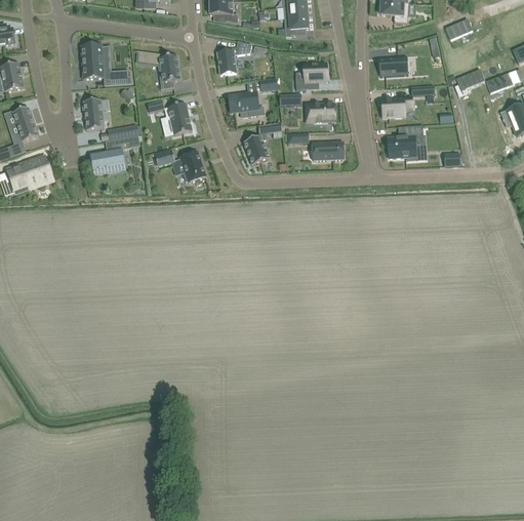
[(232,12),(232,0),(209,0),(209,2),(207,2),(207,8),(209,8),(209,11),(209,13),(212,13),(226,13),(226,19),(237,23),(237,12),(232,12)]
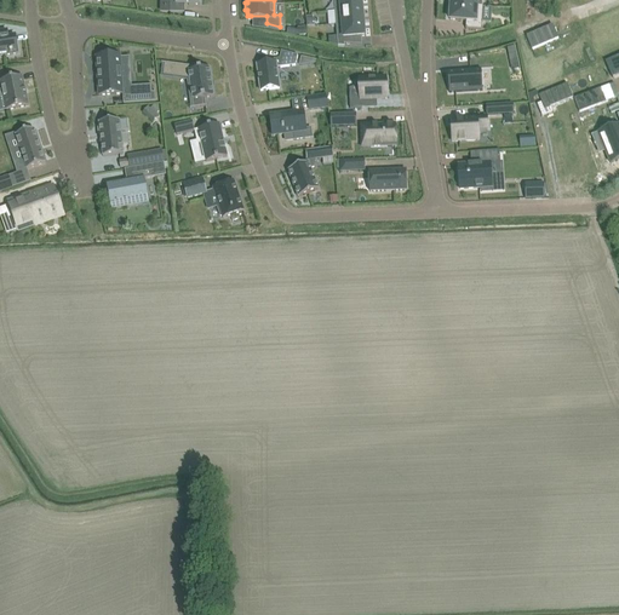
[(465,17),(464,24),(480,26),(482,3),(458,1),(448,0),(447,12),(450,12),(448,16),(465,17)]
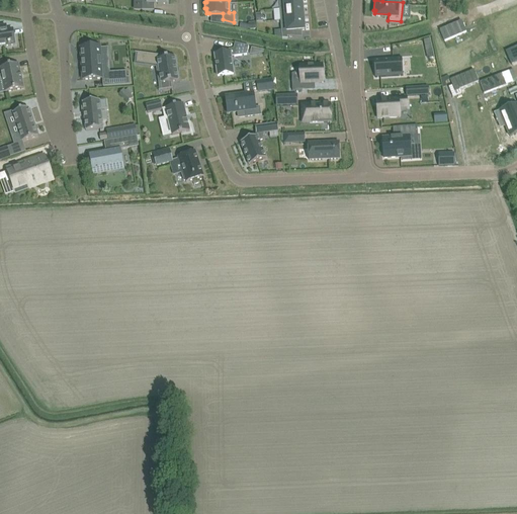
[(291,16),(303,15),(302,3),(290,4),(278,5),(279,17),(291,16)]
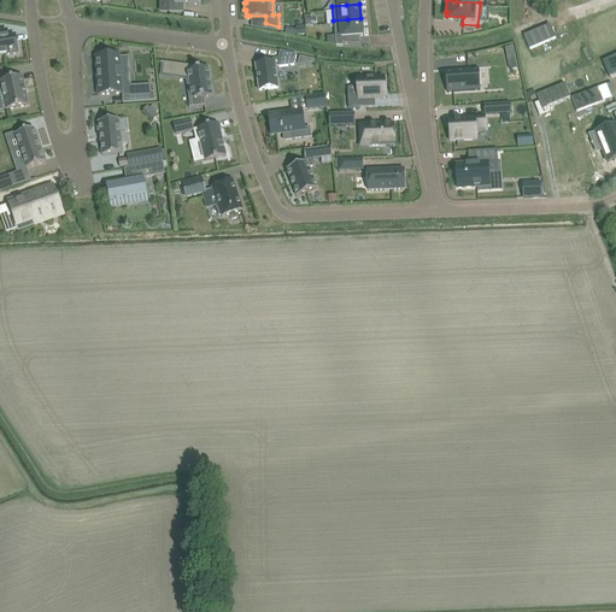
[(334,34),(362,31),(361,18),(347,19),(333,21),(334,34)]
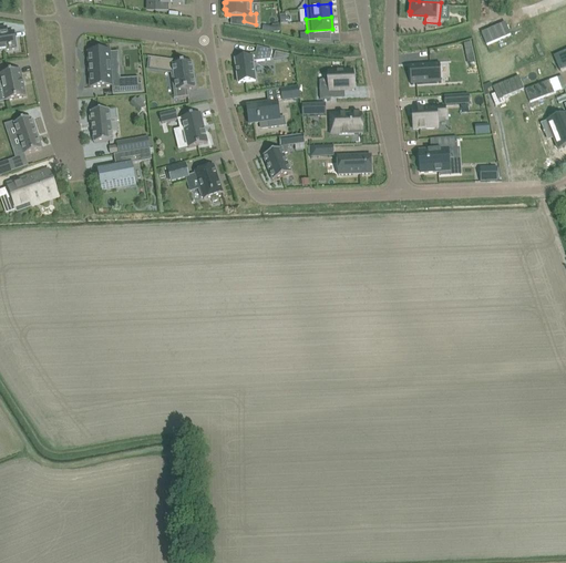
[(504,19),(481,29),(485,41),(510,31),(507,24),(504,19)]
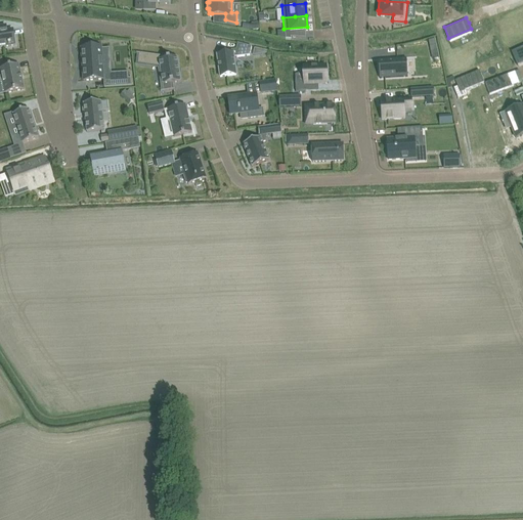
[(14,41),(12,27),(6,28),(5,23),(0,24),(0,43),(7,42),(7,43),(10,42),(14,41)]
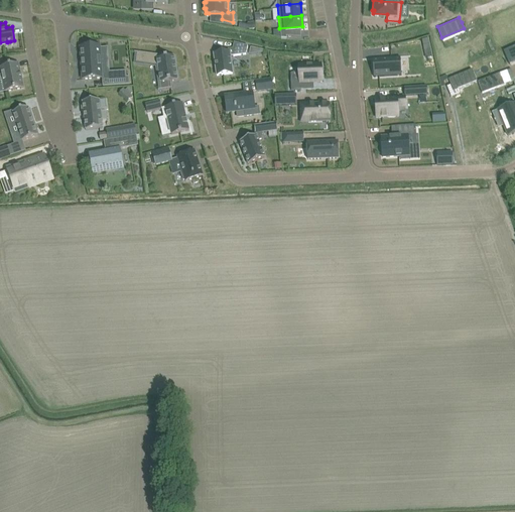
[(232,70),(230,52),(245,50),(247,42),(233,39),(232,45),(227,46),(227,48),(213,50),(216,72),(232,70)]
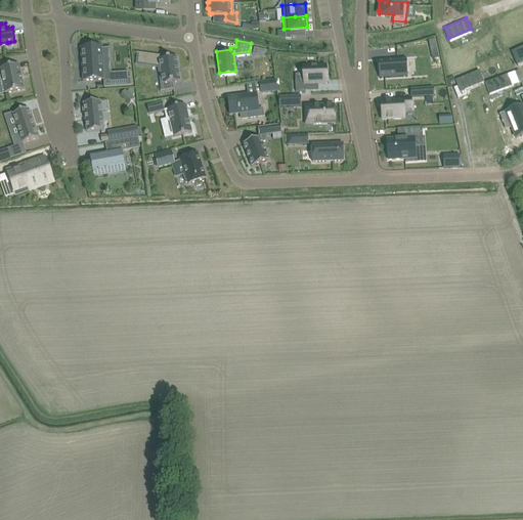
[(110,57),(109,45),(100,45),(100,43),(94,43),(93,41),(83,41),(84,44),(80,44),(81,57),(82,57),(82,63),(81,63),(82,77),(104,76),(105,83),(103,83),(103,84),(130,82),(130,75),(127,75),(127,69),(102,70),(101,58),(103,58),(103,57),(110,57)]
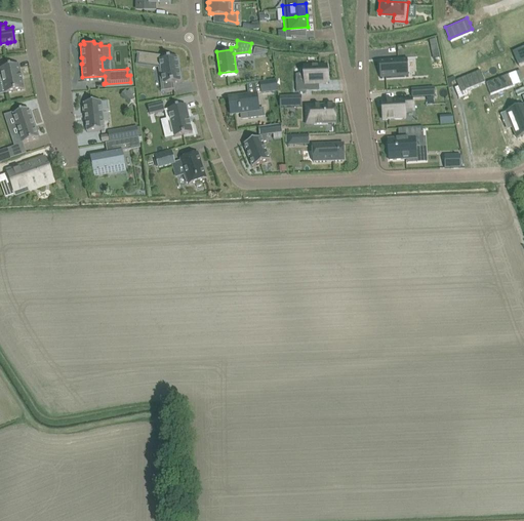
[(523,42),(511,48),(517,62),(523,57),(523,42)]
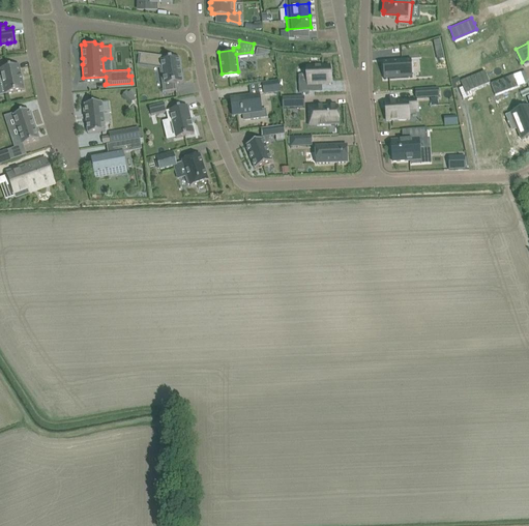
[(164,56),(163,53),(149,51),(148,61),(160,63),(164,82),(182,79),(178,54),(164,56)]
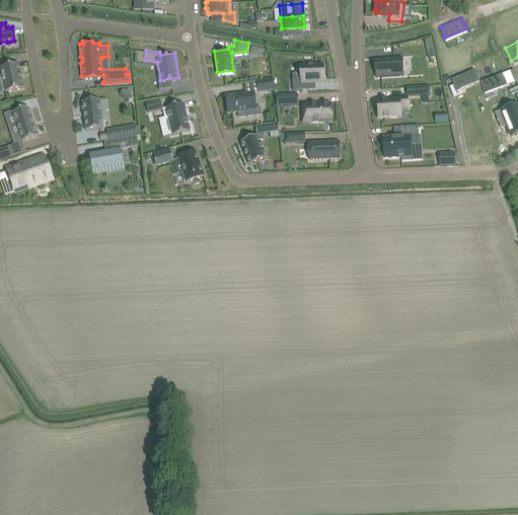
[(401,54),(374,56),(375,74),(402,72),(401,54)]
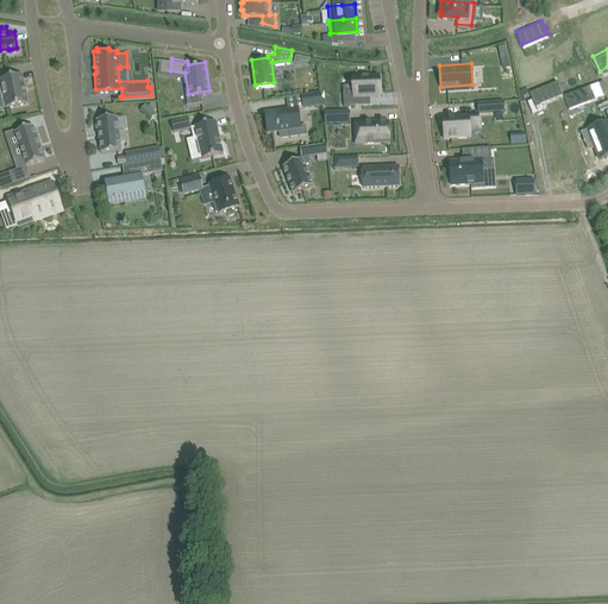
[(5,105),(26,100),(20,71),(0,75),(0,82),(5,105)]
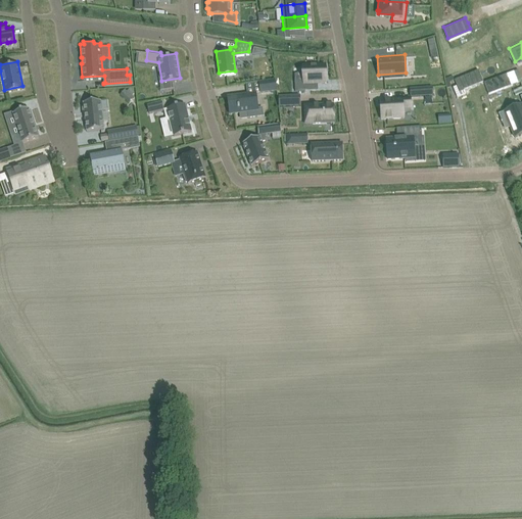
[(293,77),(294,88),(303,88),(303,80),(317,80),(317,76),(325,76),(325,62),(302,63),(302,77),(293,77)]
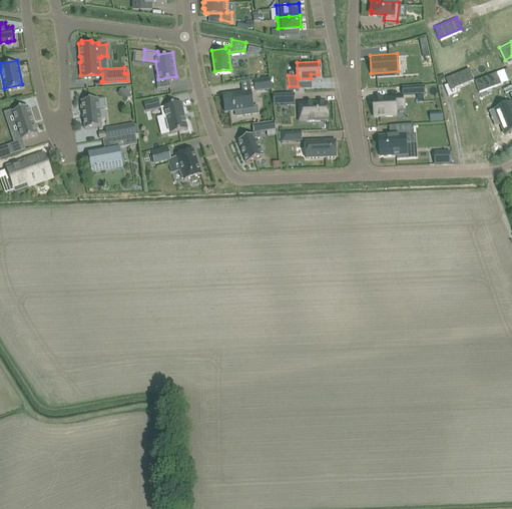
[(447,81),(444,82),(447,92),(456,88),(454,85),(473,77),(468,65),(445,75),(447,81)]
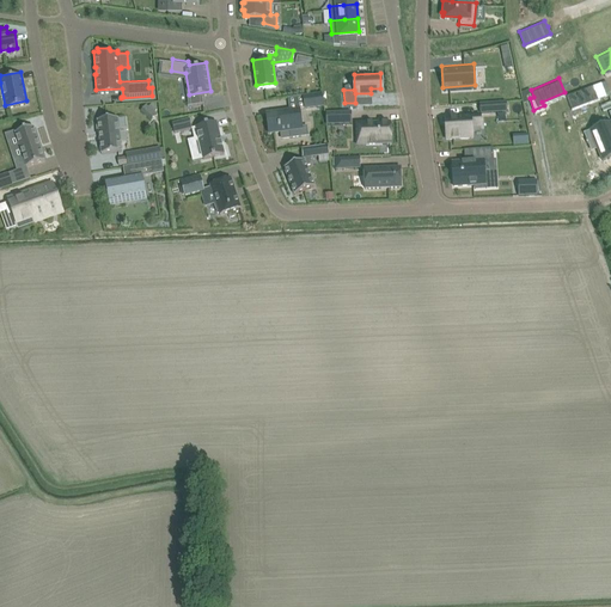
[(605,78),(598,80),(603,94),(610,92),(605,78)]
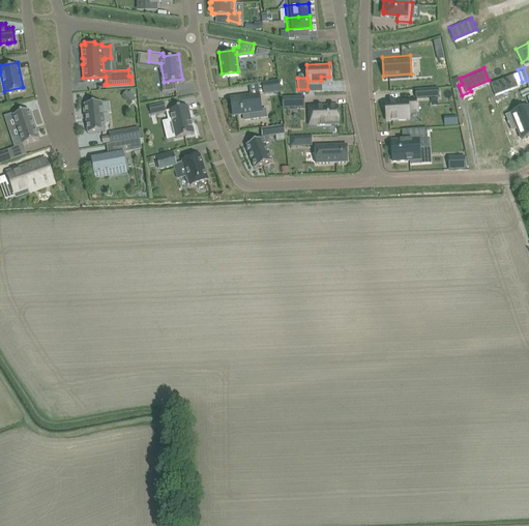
[(513,71),(490,80),(494,92),(518,83),(513,71)]
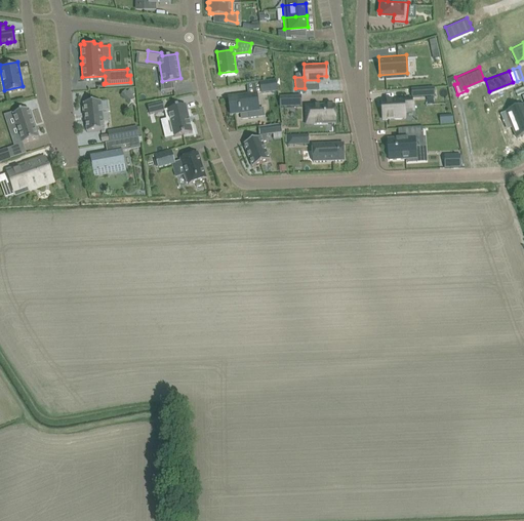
[(259,79),(260,89),(277,87),(275,77),(259,79)]
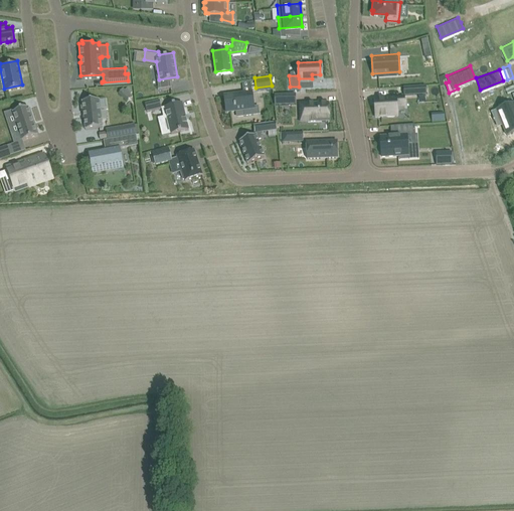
[(402,84),(403,93),(425,91),(424,82),(402,84)]
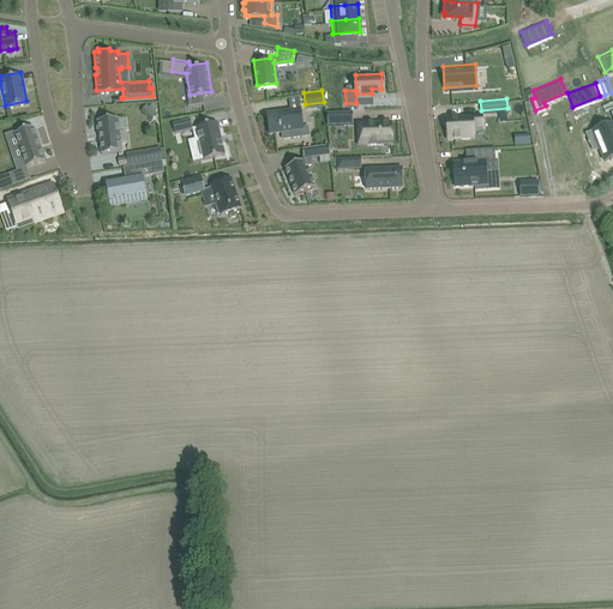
[(266,110),(269,130),(289,127),(289,134),(301,133),(300,126),(301,126),(299,107),(266,110)]
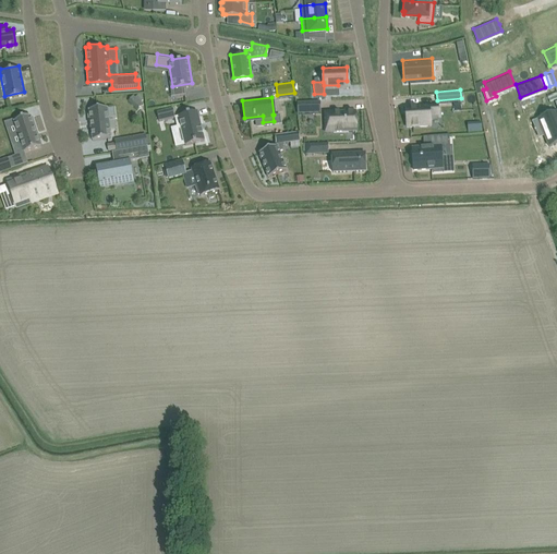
[(319,109),(318,98),(297,99),(298,110),(319,109)]
